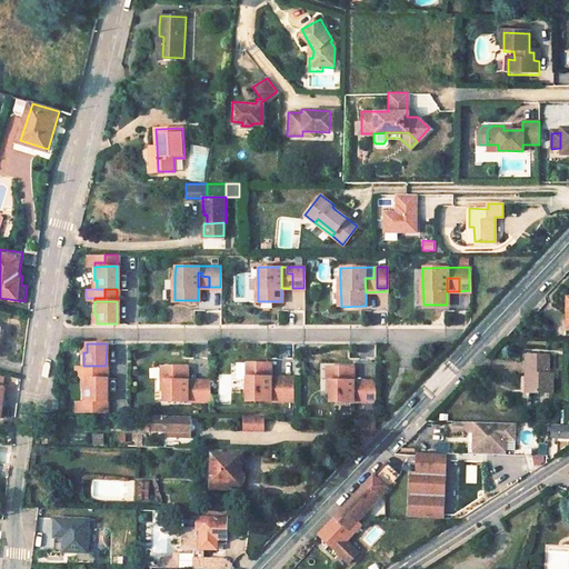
[(549,356),(527,356),(526,377),(530,377),(530,392),(552,392),(552,373),(549,373),(549,356)]
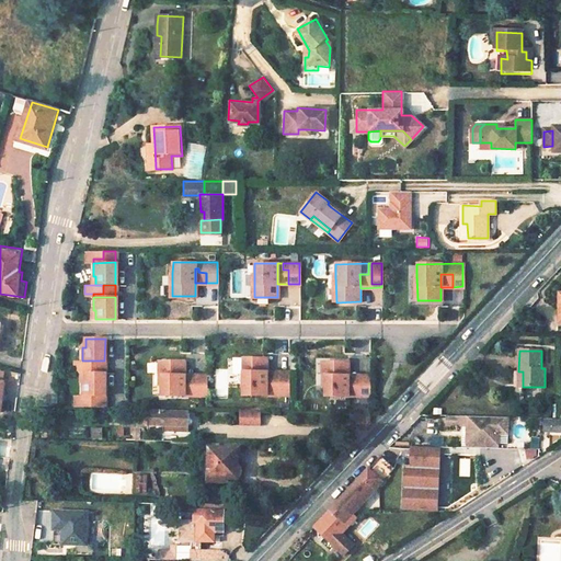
[(265,358),(242,358),(242,396),(275,396),(274,384),(265,384),(265,371),(265,358)]
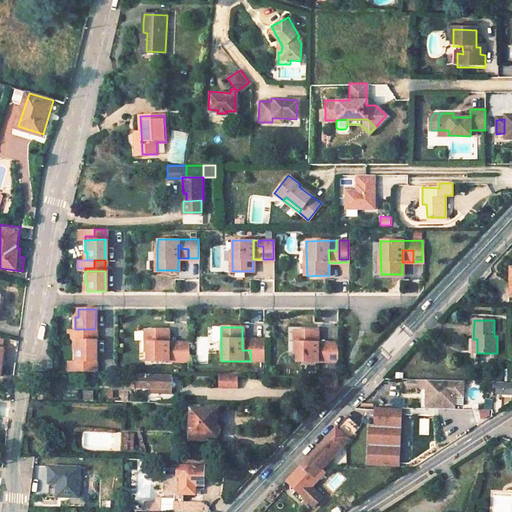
[(95,329),(75,329),(75,332),(84,332),(84,340),(95,340),(95,329)]
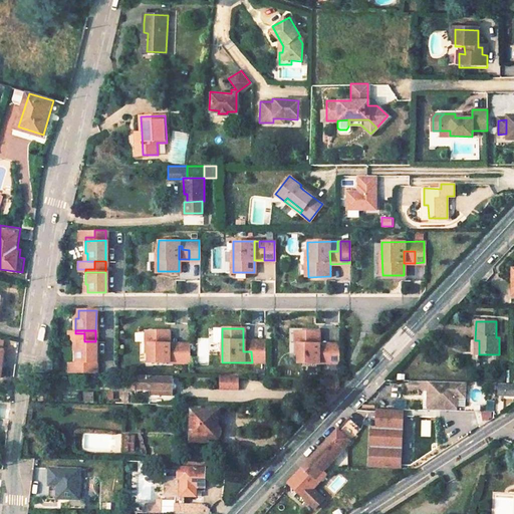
[(168,330),(148,331),(148,362),(169,362),(169,343),(168,330)]
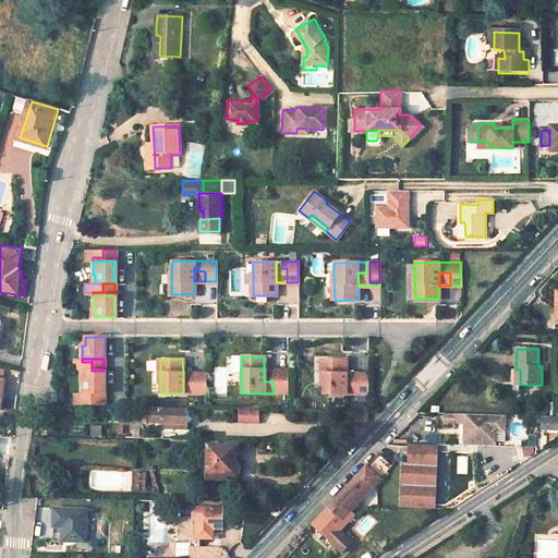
[(346,360),(323,360),(323,384),(323,395),(346,395),(346,374),(346,360)]
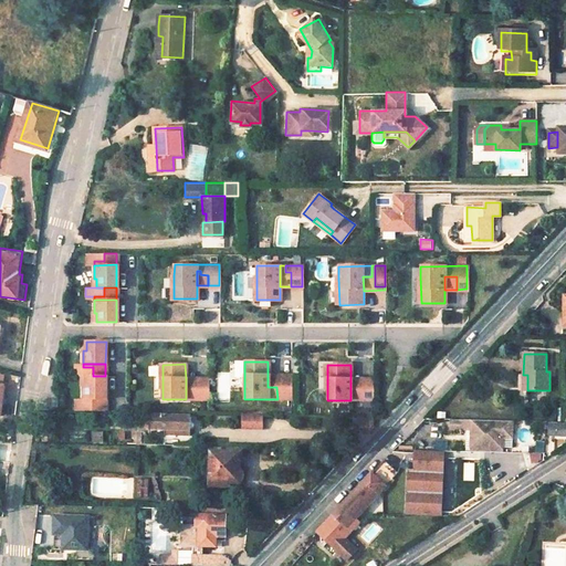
[(93,367),(83,367),(74,367),(74,376),(80,376),(85,376),(93,376),(93,367)]
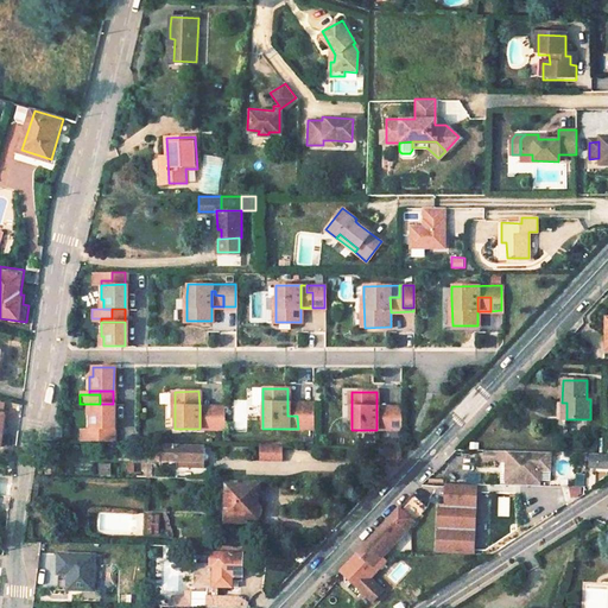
[(301,429),(301,403),(287,403),(287,416),(297,416),(298,429),(301,429)]
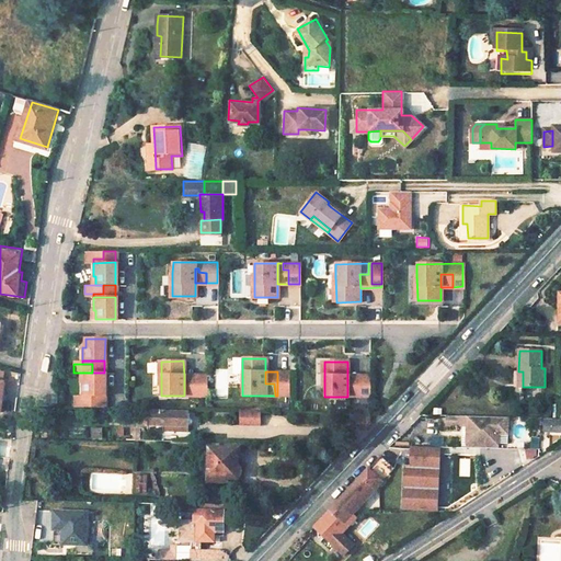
[(287,396),(287,371),(277,371),(277,396),(287,396)]
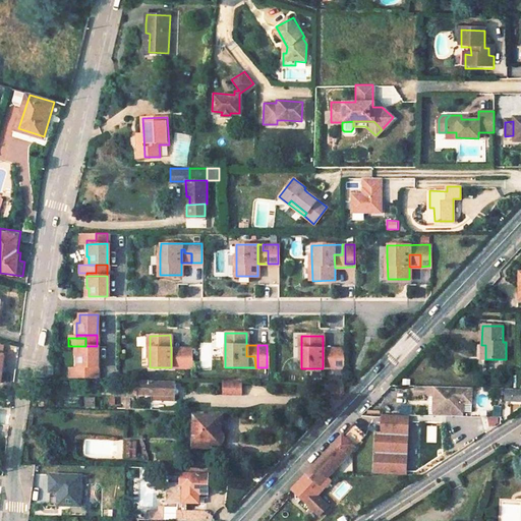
[(78,354),(76,354),(76,367),(96,367),(97,346),(85,346),(78,346),(78,354)]
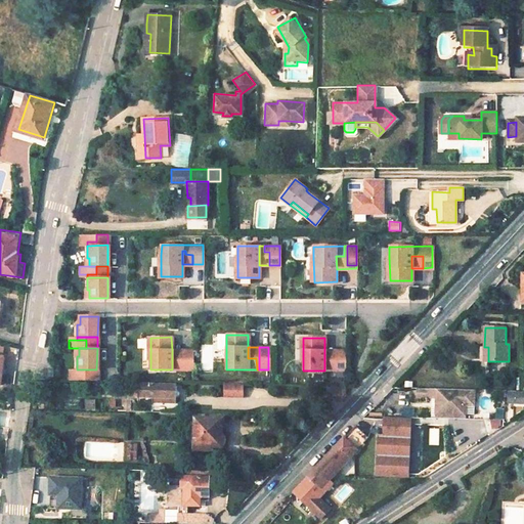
[(172,350),(172,369),(182,369),(182,350),(172,350)]
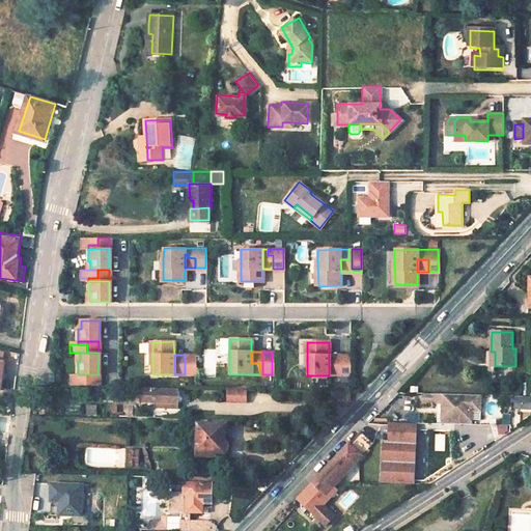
[(195,374),(195,355),(185,355),(185,374),(195,374)]
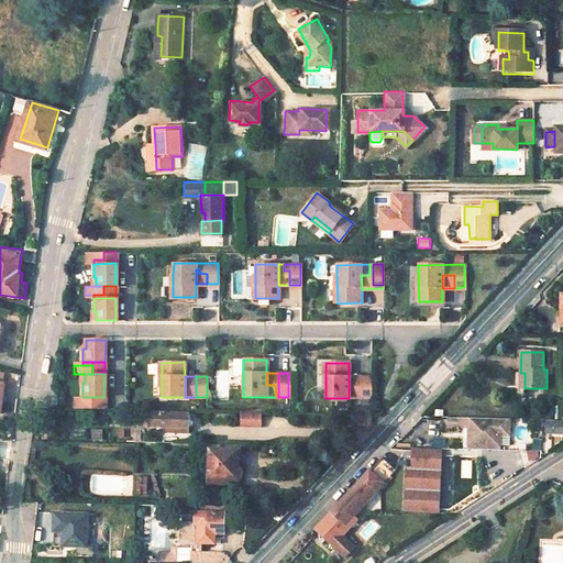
[(371,397),(371,376),(360,377),(360,397),(371,397)]
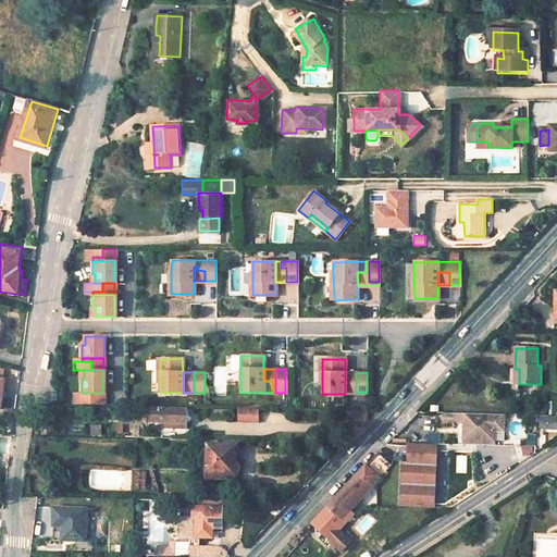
[(356,393),(356,373),(345,373),(345,394),(356,393)]
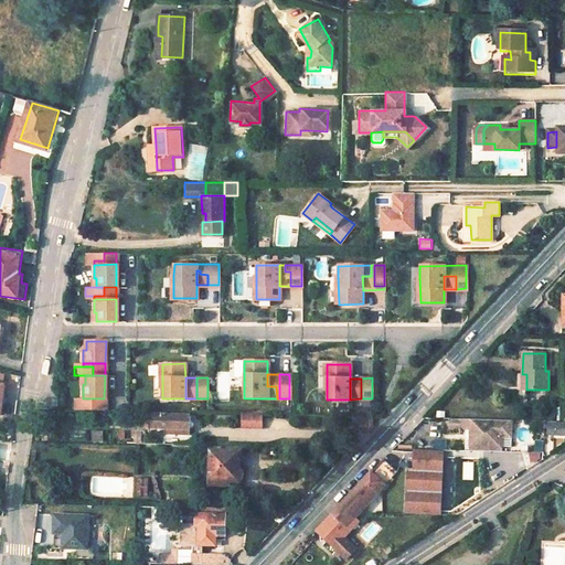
[(104,398),(83,398),(82,401),(93,402),(92,411),(104,411),(104,398)]
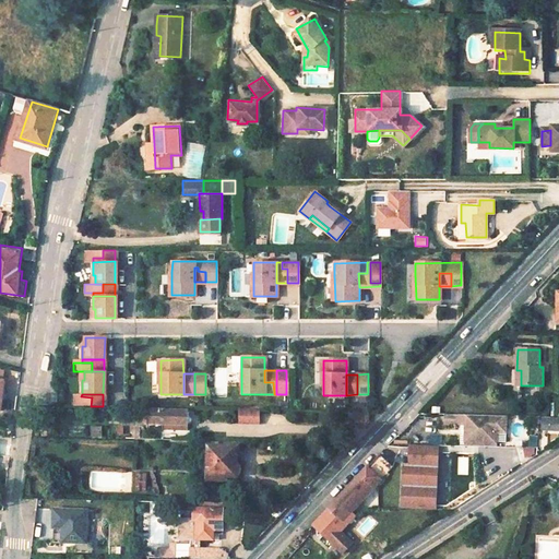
[(92,397),(81,396),(72,396),(72,405),(91,406),(92,397)]
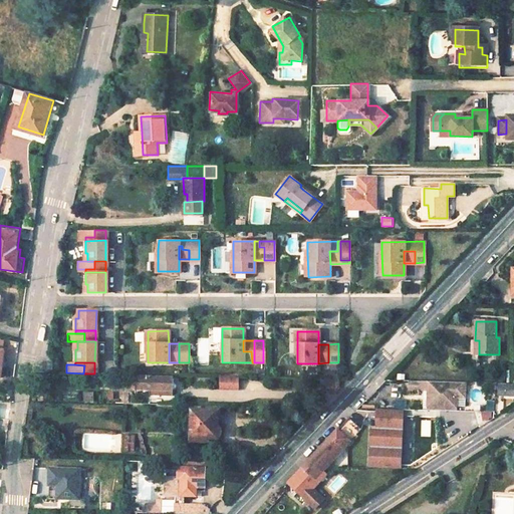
[(174,376),(137,375),(137,377),(137,389),(174,391),(174,376)]
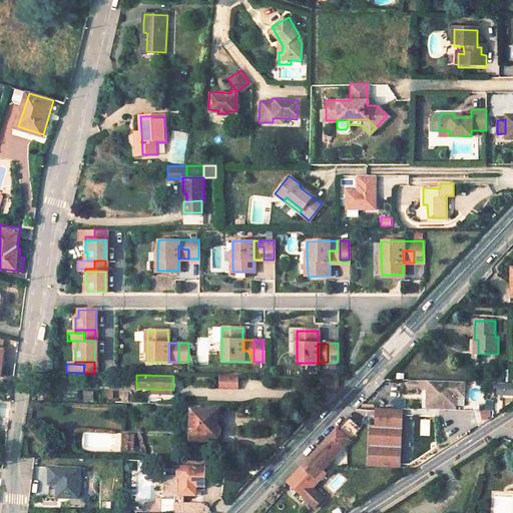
[(238,377),(219,376),(219,388),(238,389),(238,377)]
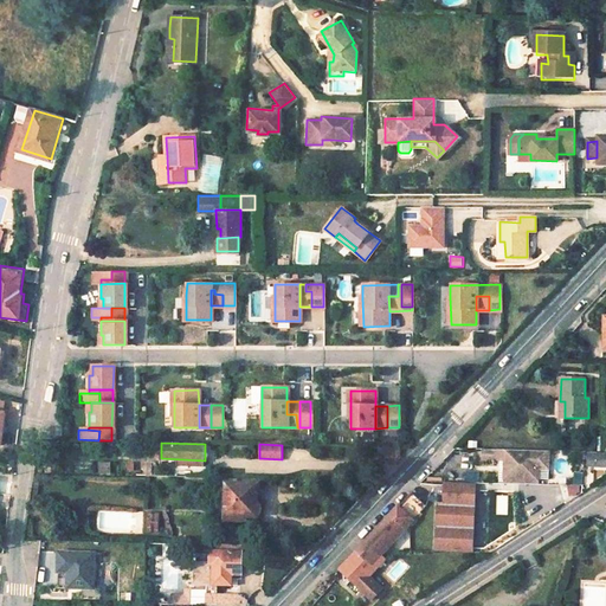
[(400,447),(378,446),(378,453),(385,453),(385,457),(399,457),(400,456),(400,447)]
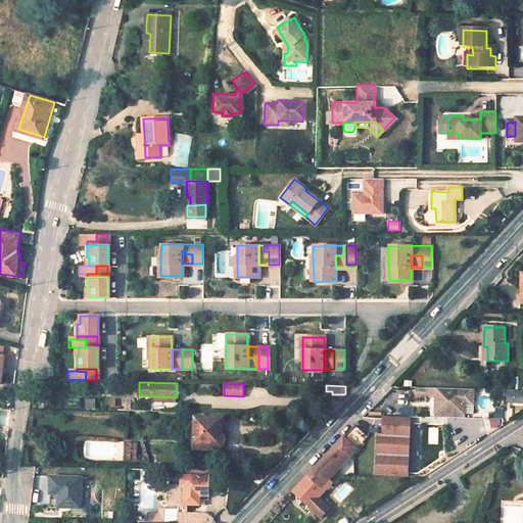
[(407,388),(396,387),(395,397),(406,397),(407,388)]
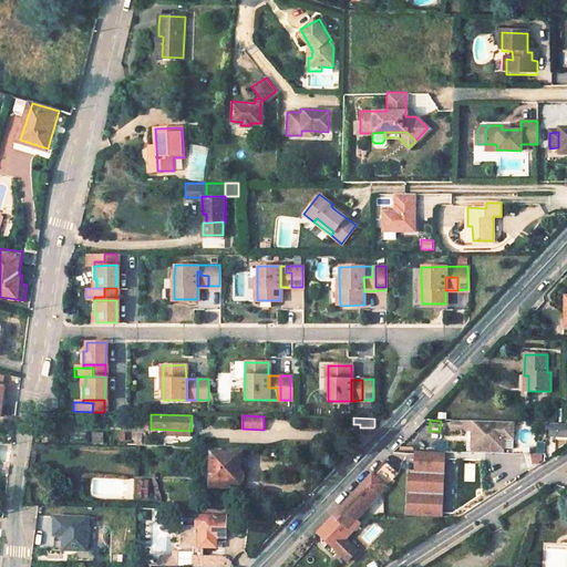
[(513,423),(452,422),(452,431),(472,432),(472,450),(503,451),(503,440),(513,440),(513,423)]
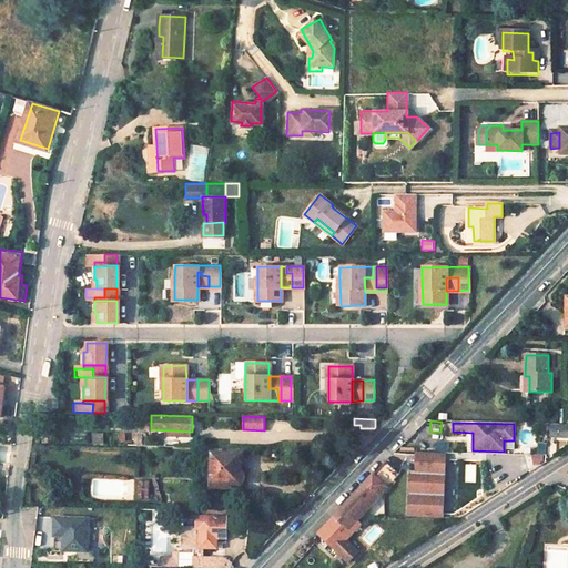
[(567,425),(553,425),(551,436),(567,436),(567,425)]
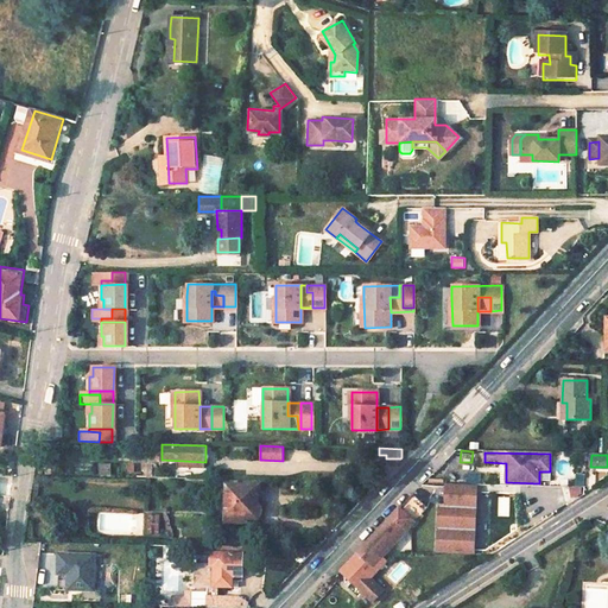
[(112,476),(112,463),(97,463),(97,476),(112,476)]
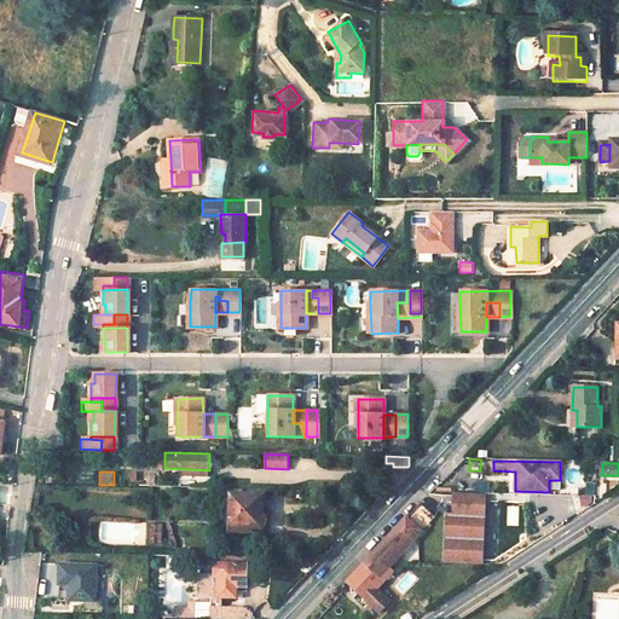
[(262,495),(231,493),(230,531),(250,532),(250,526),(260,526),(262,525),(264,524),(264,521),(264,519),(264,515),(262,514),(262,495)]
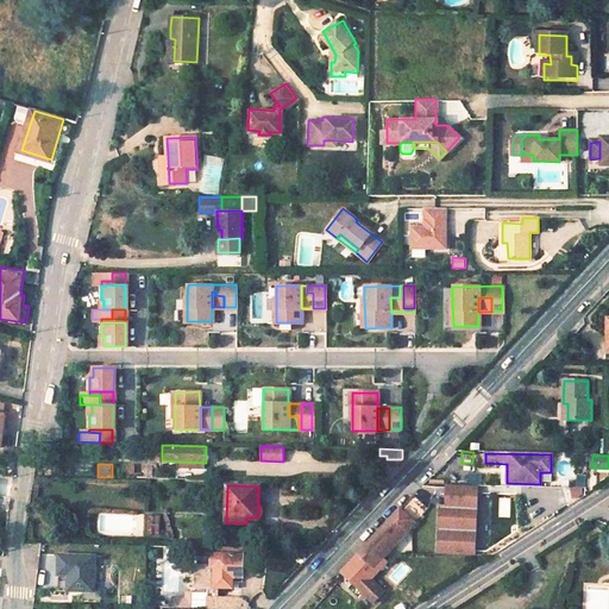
[(440,506),(438,554),(475,556),(478,485),(469,487),(447,485),(447,493),(438,489),(432,502),(440,506)]
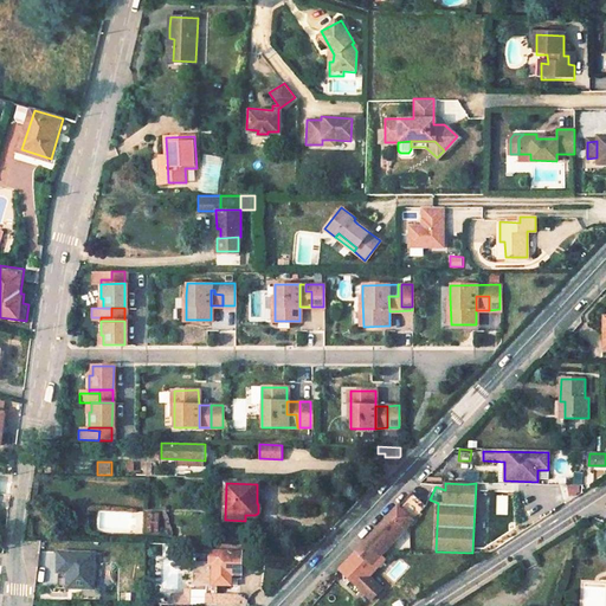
[(581,495),(580,484),(568,485),(569,496),(581,495)]
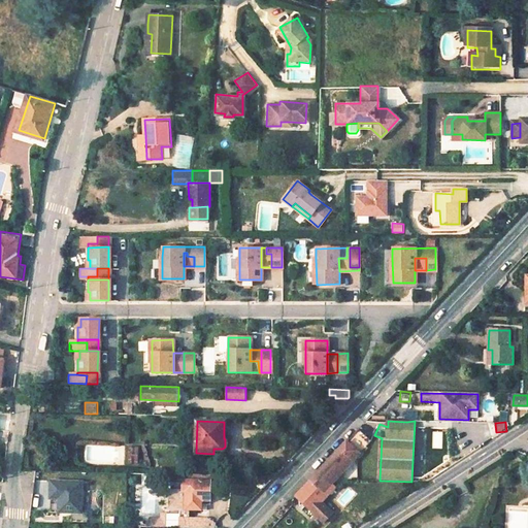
[(340,451),(311,481),(321,489),(328,481),(332,485),(361,454),(360,453),(371,440),(360,430),(340,451)]
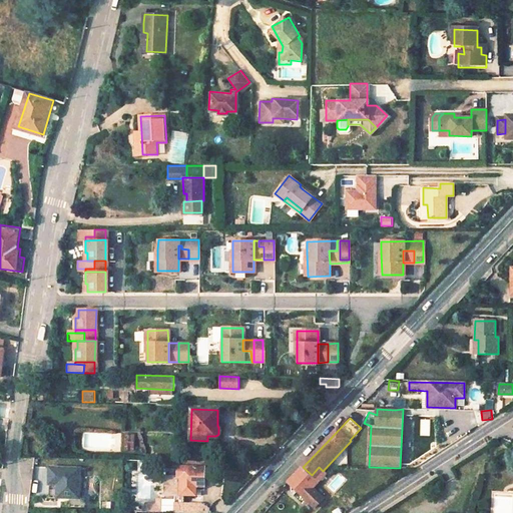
[(123,432),(120,451),(133,453),(136,433),(123,432)]
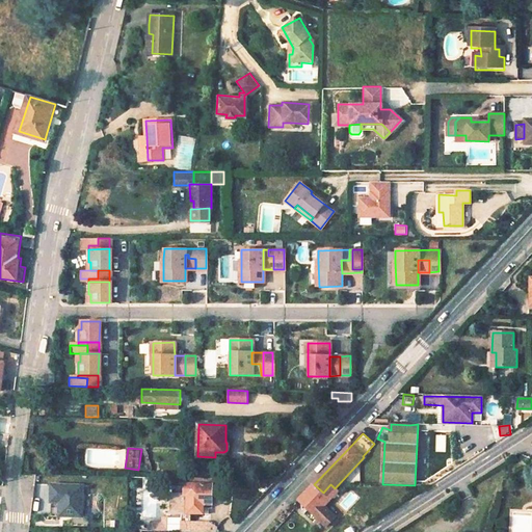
[(213,479),(188,478),(188,483),(173,483),(171,512),(181,513),(180,531),(186,531),(187,523),(190,523),(191,513),(203,513),(204,505),(212,505),(213,479)]
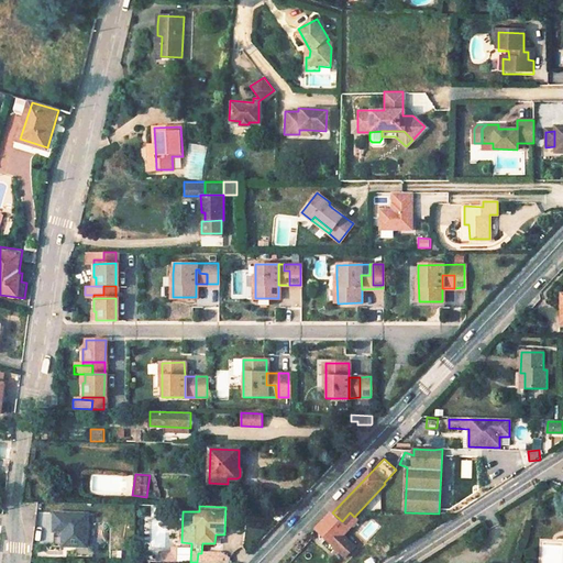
[(89,548),(90,511),(53,511),(53,534),(56,534),(56,547),(89,548)]
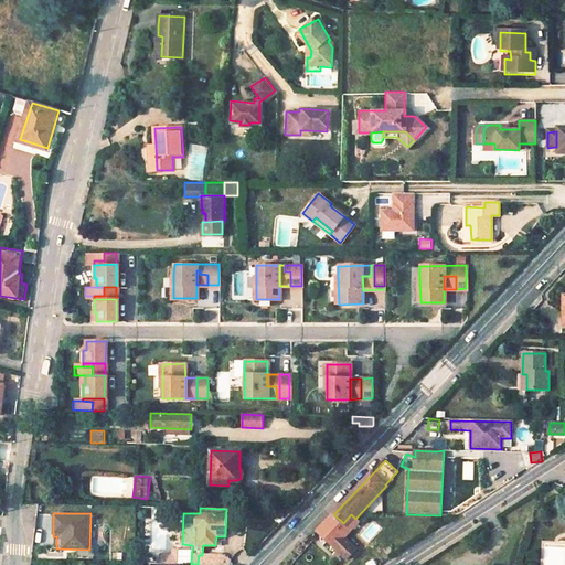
[(317,532),(336,548),(347,560),(356,550),(344,539),(359,522),(355,519),(351,514),(343,523),(333,514),(322,526),(317,532)]
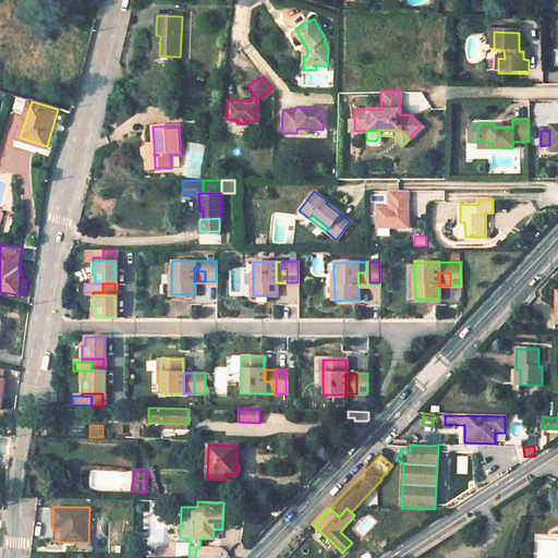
[(187,555),(187,545),(177,545),(177,555),(187,555)]
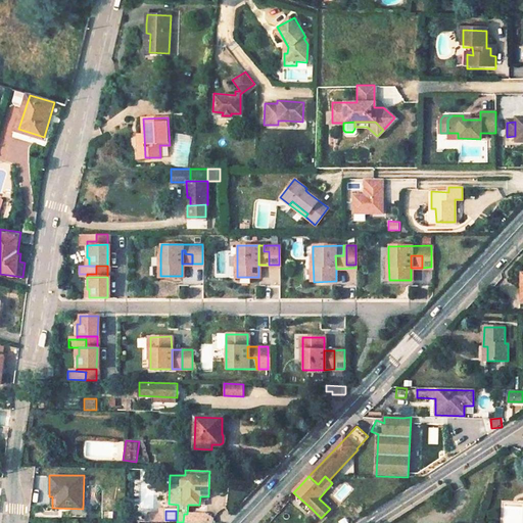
[(187,514),(184,514),(183,522),(205,522),(206,514),(187,514)]
